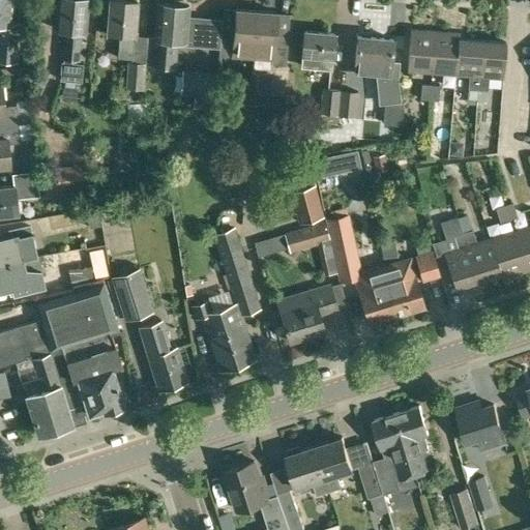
[(0,0),(0,60),(19,62),(22,23),(10,21),(11,0),(0,0)]
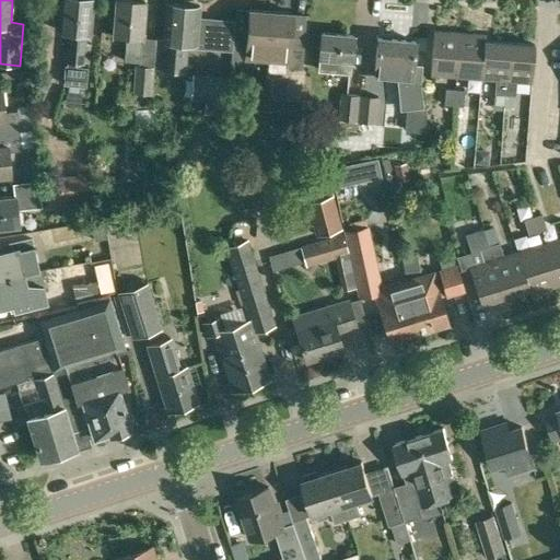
[(90,33),(93,0),(60,0),(58,30),(67,31),(65,61),(67,61),(67,66),(65,65),(63,83),(86,85),(88,67),(76,66),(76,62),(89,63),(91,48),(85,48),(86,33),(90,33)]
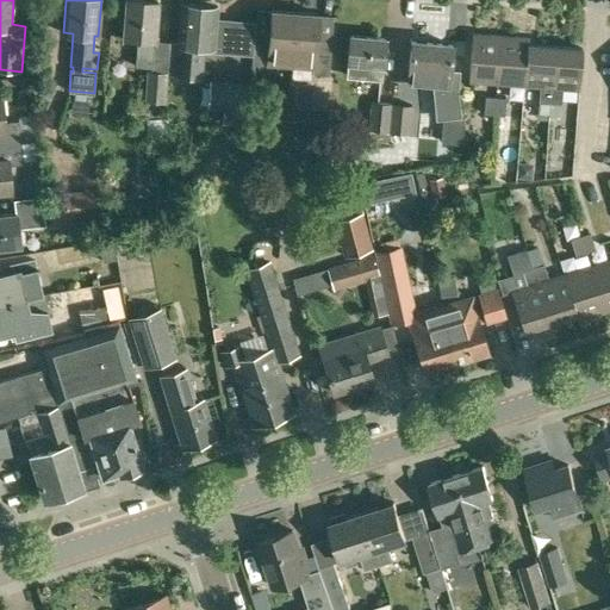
[(155,39),(159,0),(150,0),(125,0),(123,36),(126,37),(125,42),(137,43),(135,66),(151,68),(154,41),(154,39),(155,39)]
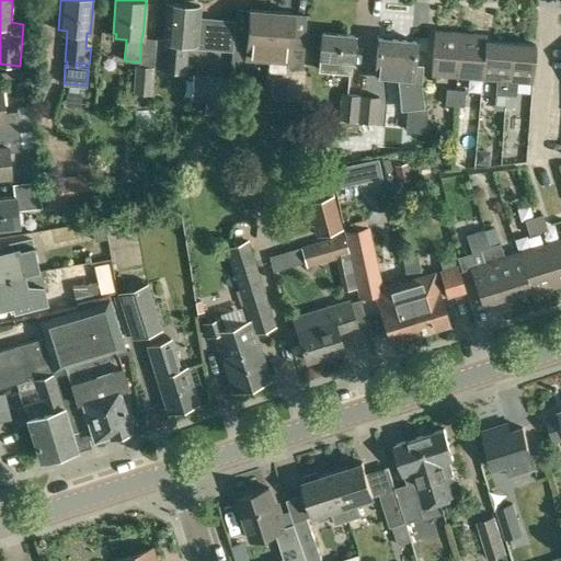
[(167,2),(163,38),(157,37),(155,69),(186,71),(189,43),(213,45),(215,20),(199,19),(201,6),(167,2)]
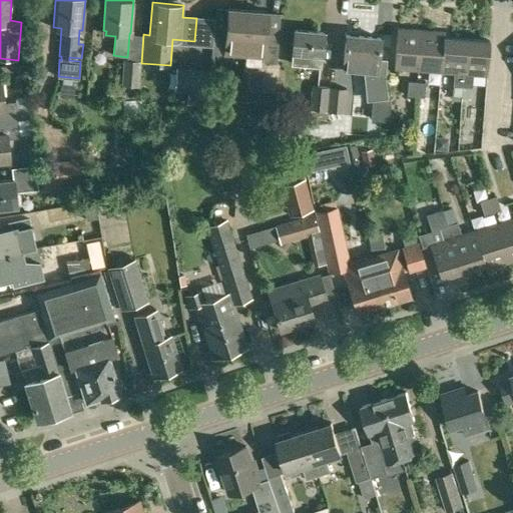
[(244,55),(248,10),(228,8),(226,26),(214,25),(212,53),(244,55)]
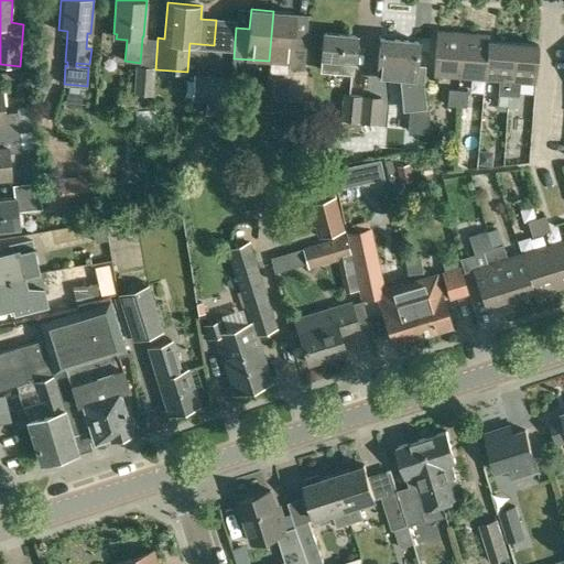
[(304,69),(306,36),(293,35),(294,13),(273,11),(269,61),(289,63),(289,68),(304,69)]
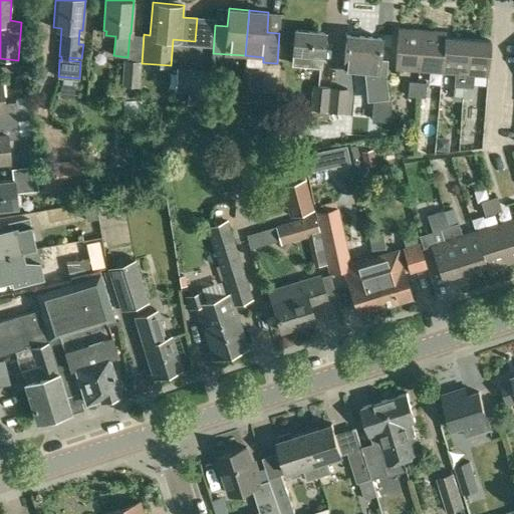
[(395,68),(419,70),(422,30),(399,28),(395,68)]
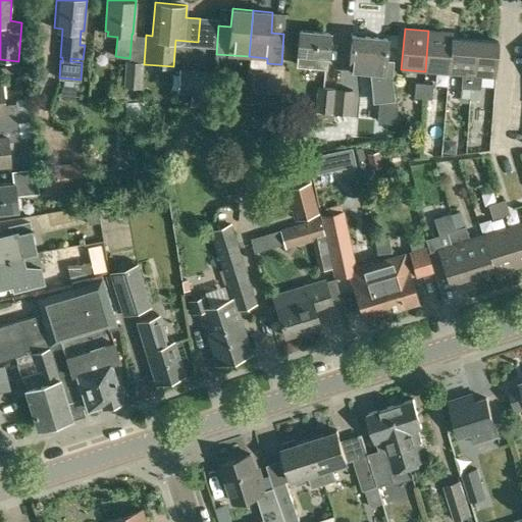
[(326,68),(328,56),(327,56),(329,34),(300,31),(298,53),(296,66),(326,68)]
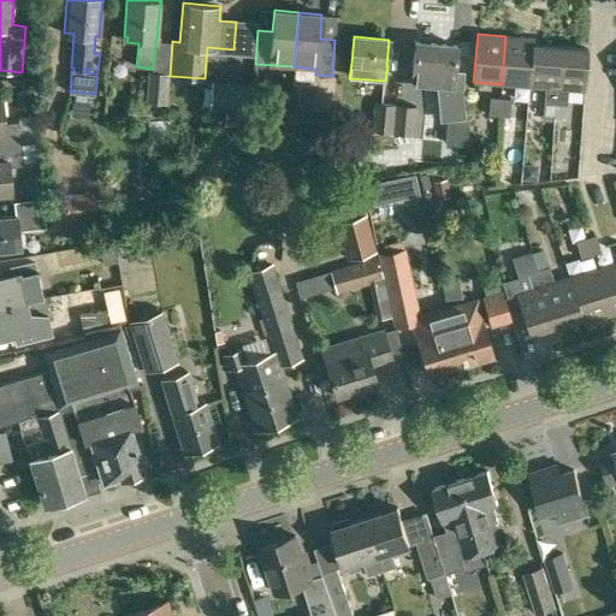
[(534,39),(505,36),(502,84),(529,87),(533,45),(534,39)]
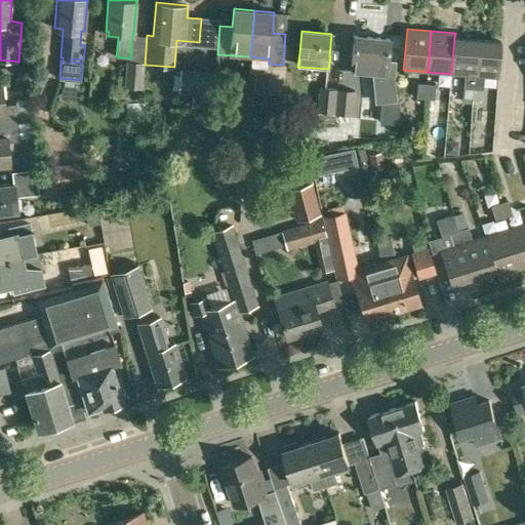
[(373,104),(397,101),(394,77),(396,59),(388,59),(390,39),(354,35),(352,58),(351,72),(370,74),(373,104)]
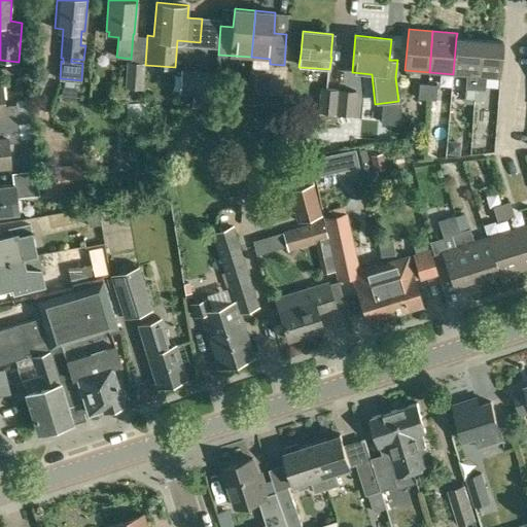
[(475,99),(479,39),(456,38),(453,74),(466,75),(464,99),(475,99)]
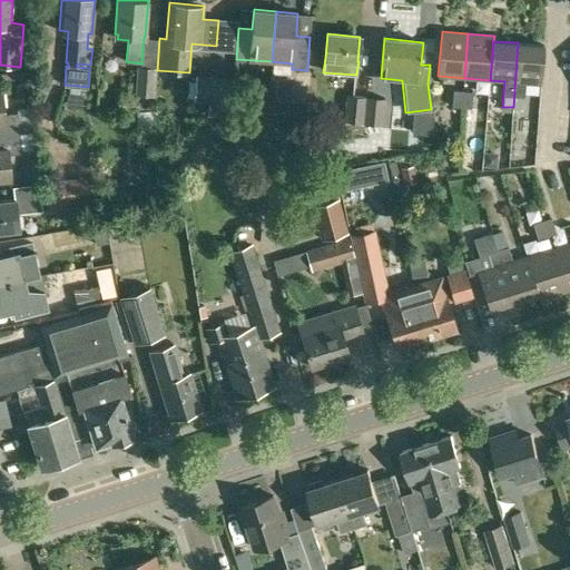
[(544,45),(518,42),(513,107),(523,108),(524,82),(541,84),(544,45)]
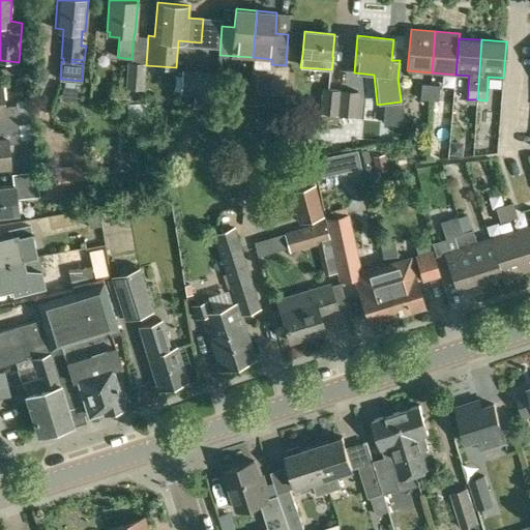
[(143,89),(145,63),(127,61),(125,88),(129,88),(127,100),(142,100),(142,89),(143,89)]
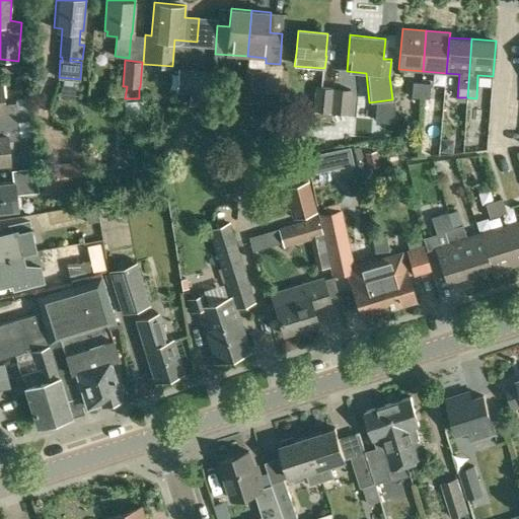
[(189,105),(202,103),(210,102),(213,71),(177,68),(175,92),(189,93),(189,105)]
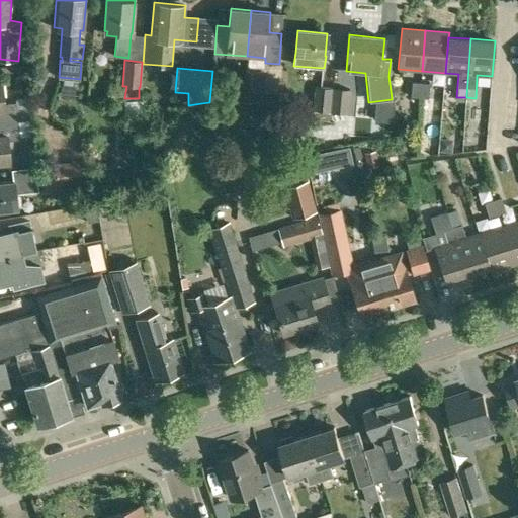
[(281,82),(281,69),(273,68),(272,81),(281,82)]
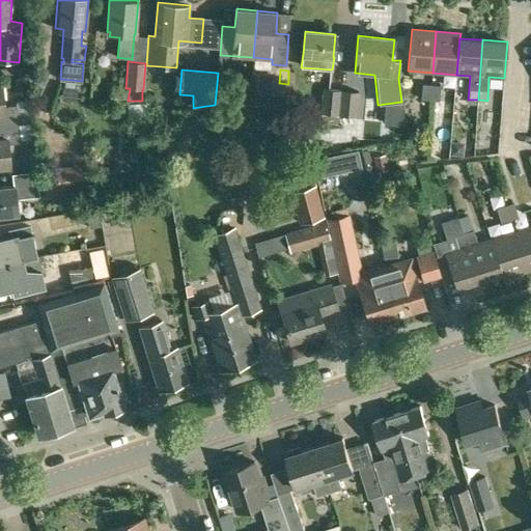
[(0,124),(19,123),(31,122),(29,105),(17,107),(17,105),(3,107),(1,85),(0,84),(0,124)]
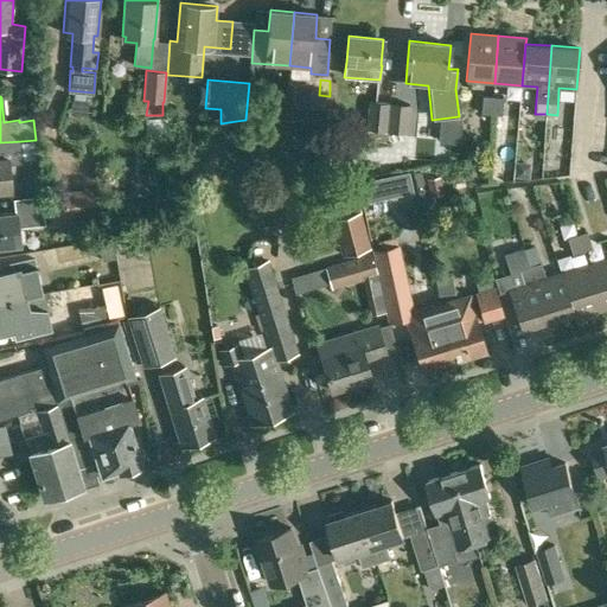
[(492,114),(493,97),(483,96),(481,113),(492,114)]
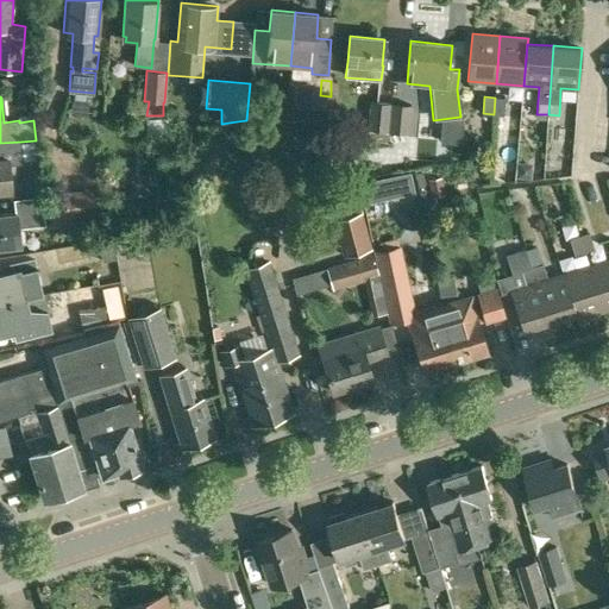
[(495,98),(494,114),(503,114),(504,98),(495,98)]
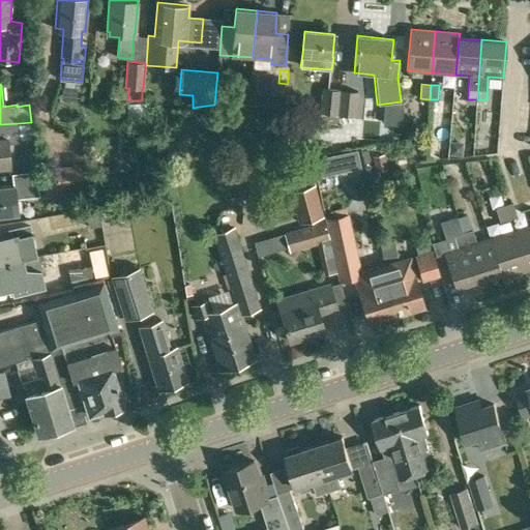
[(337,124),(341,90),(322,88),(320,113),(321,113),(320,122),(337,124)]
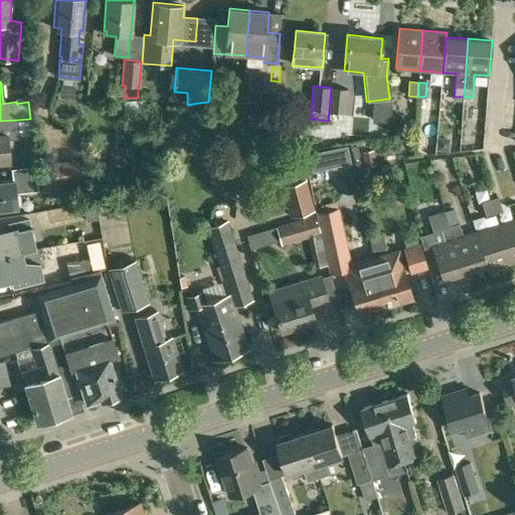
[(346,113),(348,89),(331,88),(328,121),(344,122),(345,113),(346,113)]
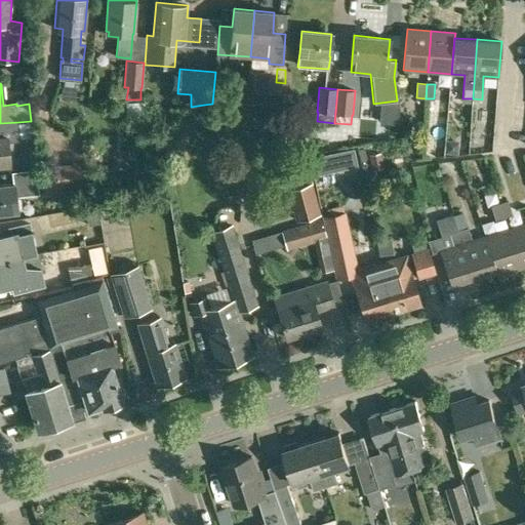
[(21,140),(18,122),(0,123),(0,164),(9,164),(7,142),(21,140)]
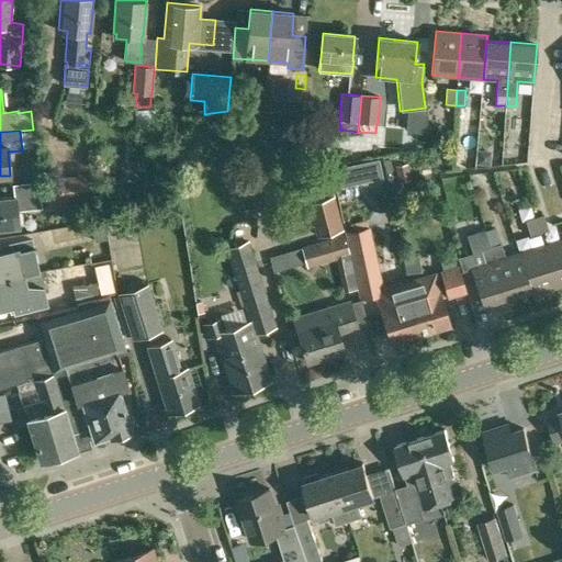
[(177,161),(191,158),(188,143),(172,146),(177,161)]
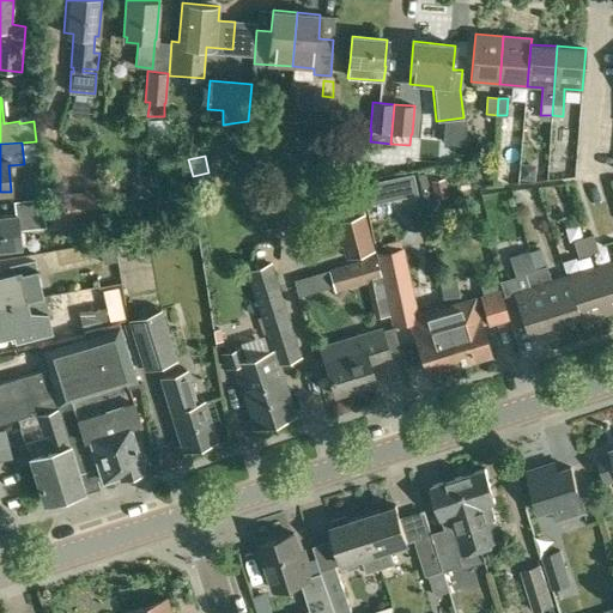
[(535,177),(536,163),(522,162),(521,176),(535,177)]
